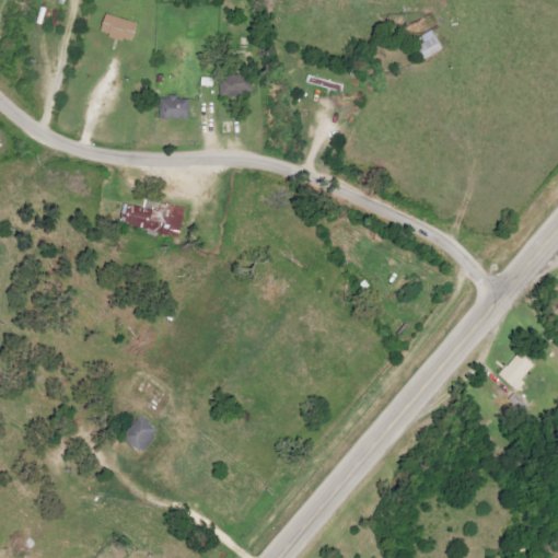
[(131,41),(138,22),(106,12),(100,32),(131,41)]
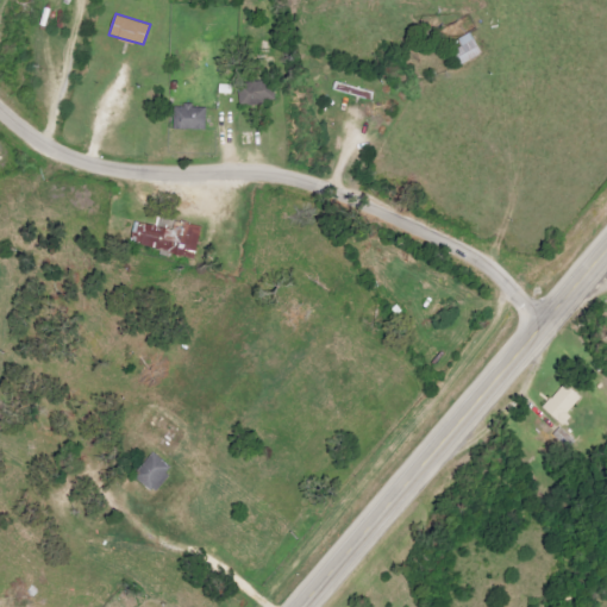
[(461,45),(452,49),(460,63),(482,51),(470,30),(456,38),(461,45)]
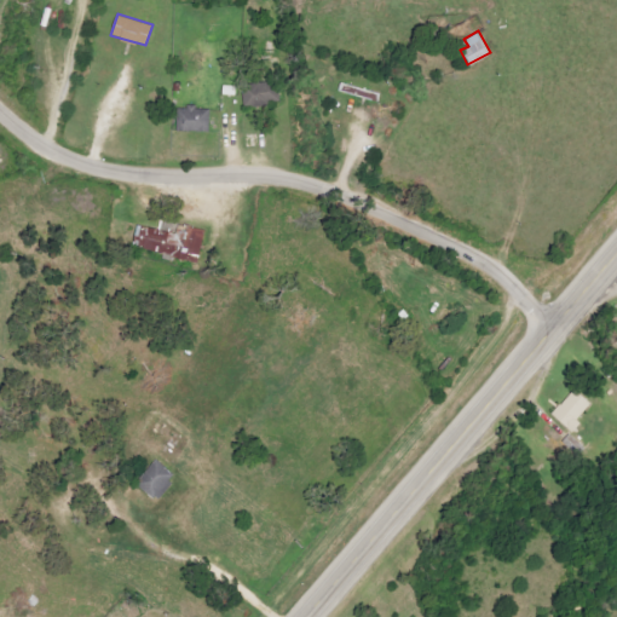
[(338,88),(375,99),(378,92),(340,81),(338,88)]
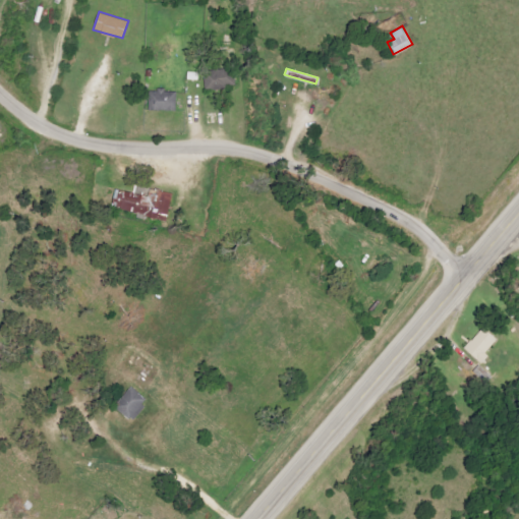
[(206,69),(206,87),(224,85),(224,69),(206,69)]
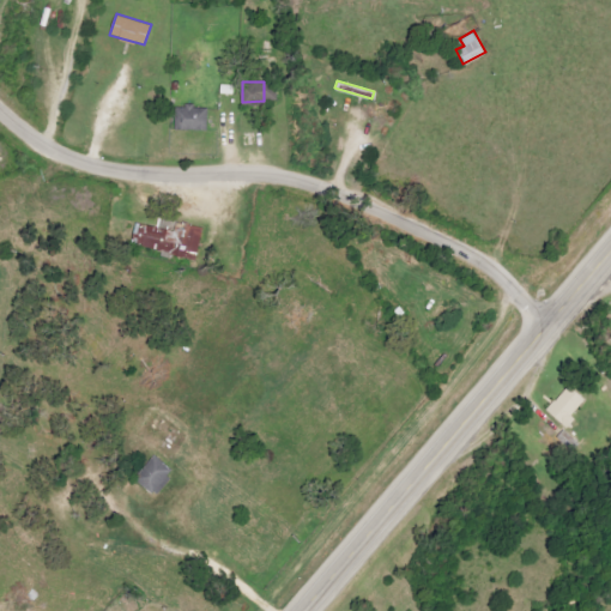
[(207,106),(175,106),(174,128),(206,129),(207,106)]
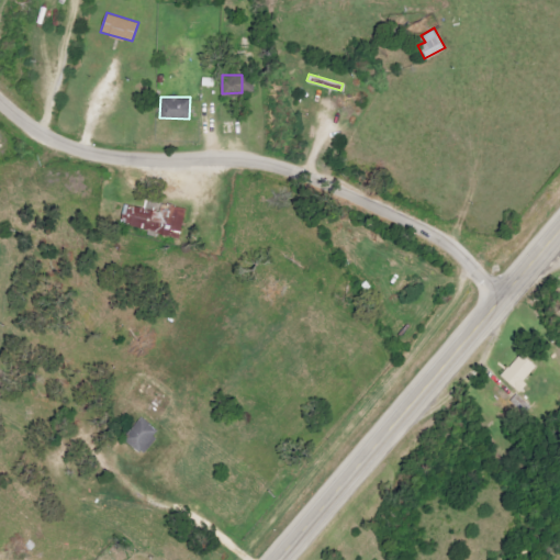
[(186,208),(160,202),(158,211),(125,204),(121,224),(170,234),(170,230),(180,232),(186,208)]
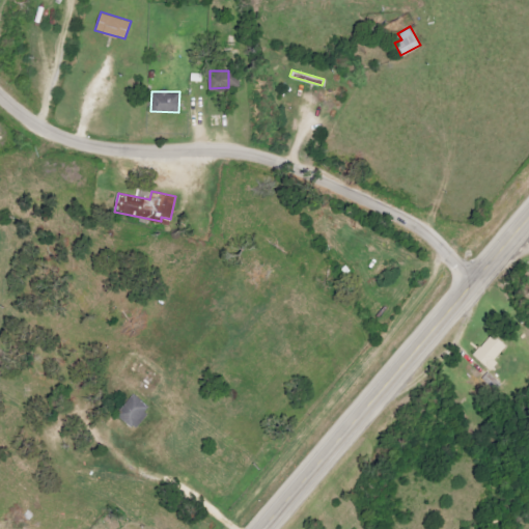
[(489,368),(507,345),(491,332),(472,355),(489,368)]
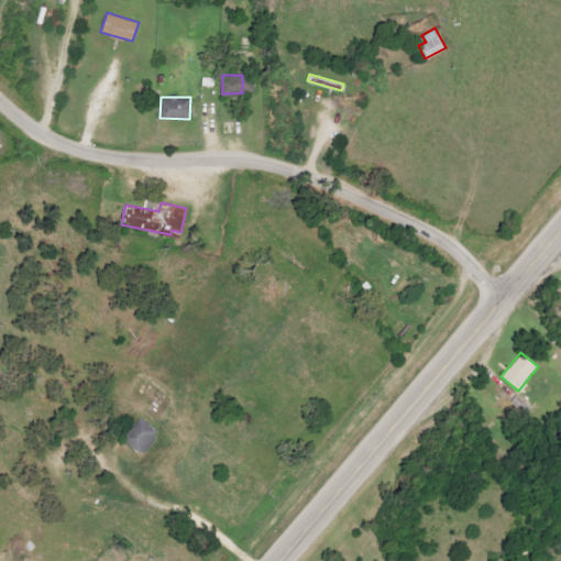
[(158,432),(142,417),(122,438),(140,453),(158,432)]
